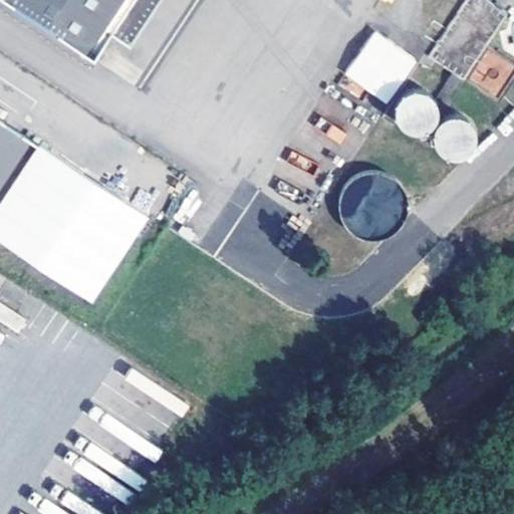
[(3,0),(93,59),(110,33),(133,0),(3,0)]
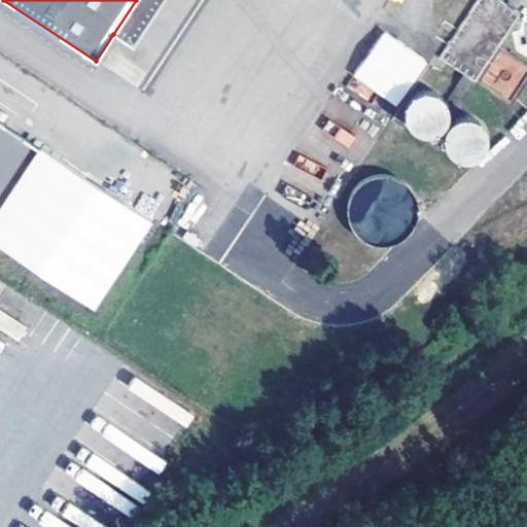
[(166,0),(136,0),(113,34),(135,47),(166,0)]
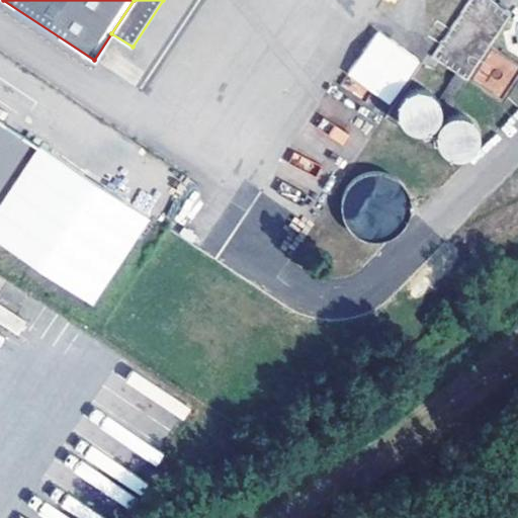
[(510,14),(488,0),(470,0),(432,56),(457,73),(439,101),(447,116),(456,116),(452,103),(467,80),(501,102),(517,74),(517,66),(490,48),(510,14)]
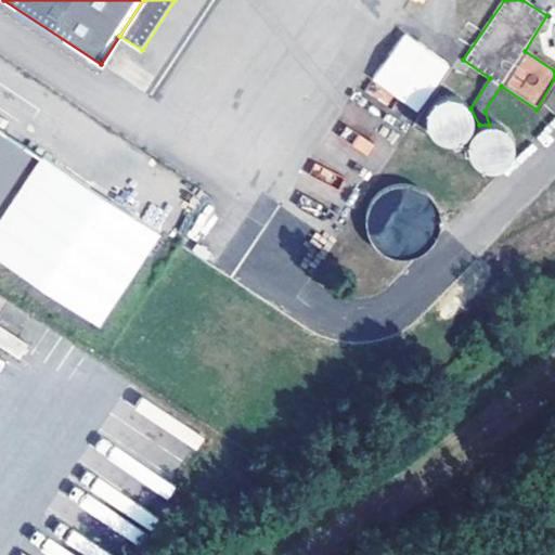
[(371,79),(416,113),(451,65),(405,31),(371,79)]
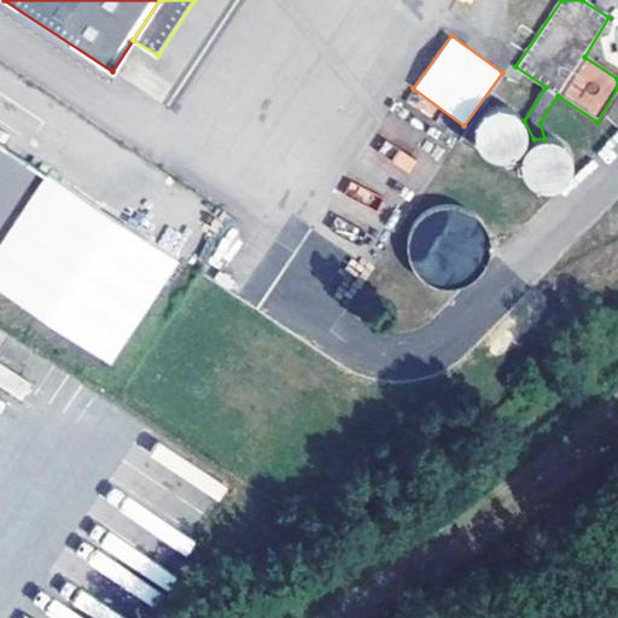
[(474,128),(497,159),(526,138),(503,106),(474,128)]
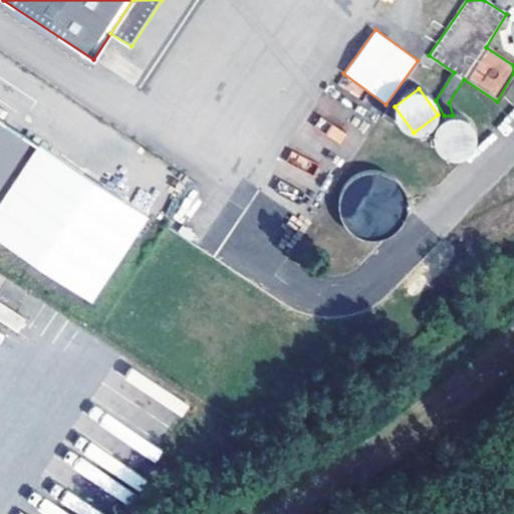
[(0,198),(34,146),(0,122),(0,198)]
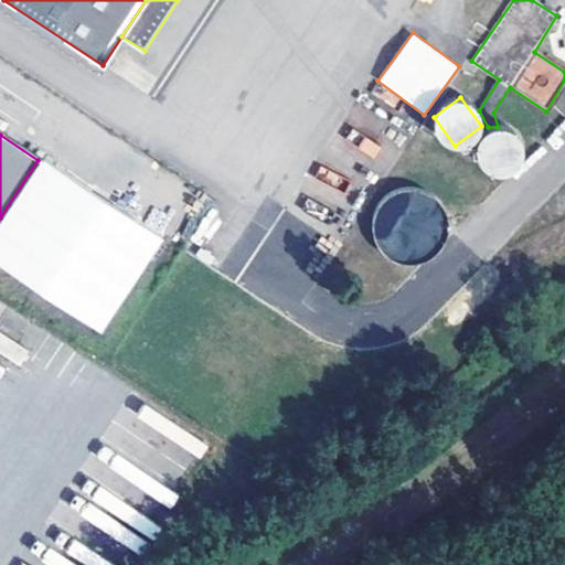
[(364,210),(392,266),(448,240),(422,183),(364,210)]
